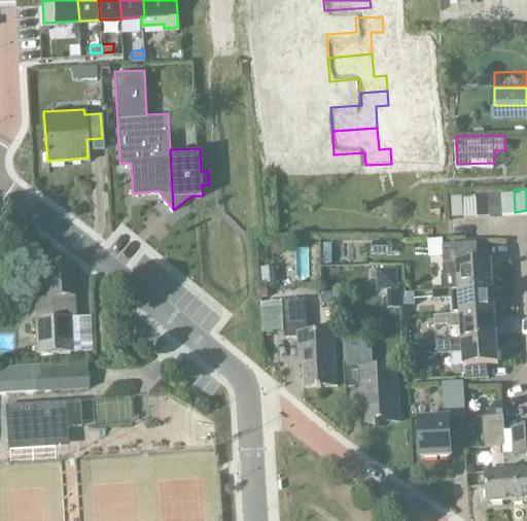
[(515,212),(514,189),(500,190),(502,213),(515,212)]
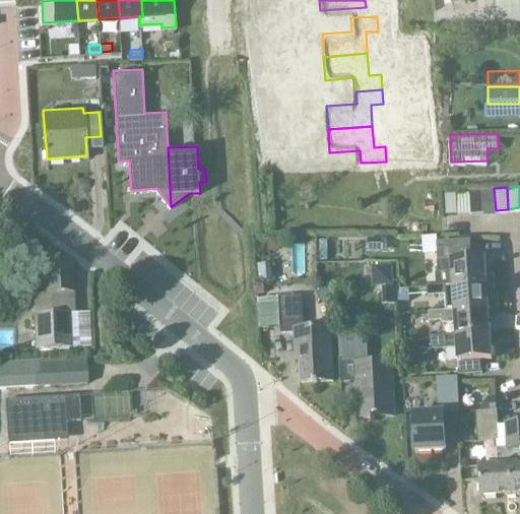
[(496,210),(494,188),(481,189),(482,211),(496,210)]
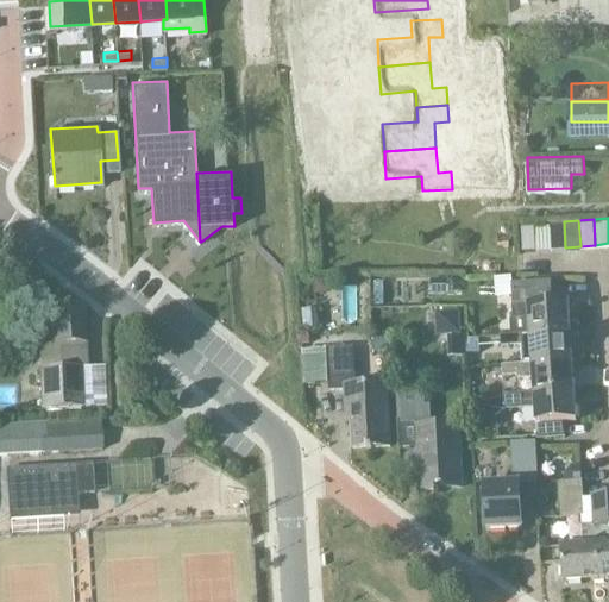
[(565,248),(564,221),(550,223),(551,248),(565,248)]
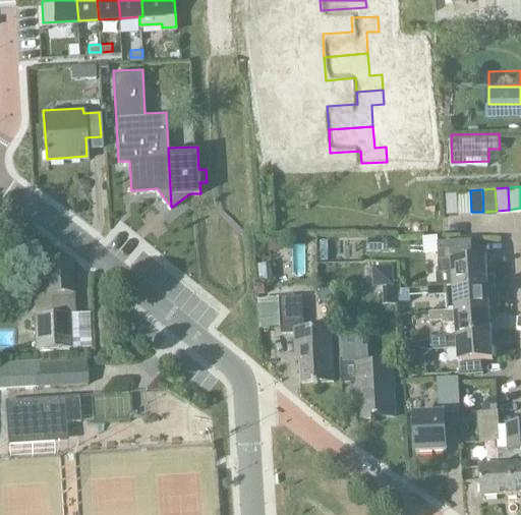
[(471,212),(470,190),(458,191),(459,213),(471,212)]
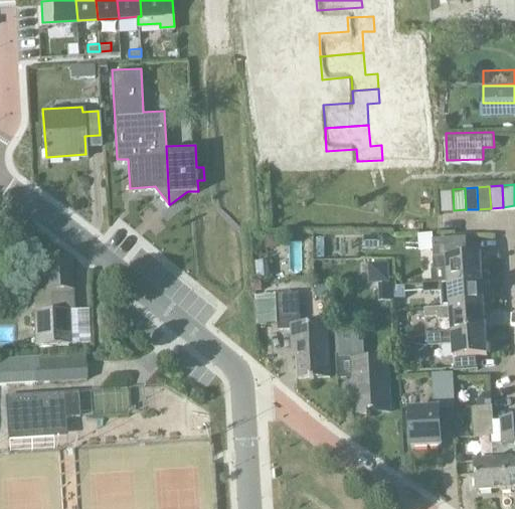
[(454,210),(453,189),(440,190),(442,211),(454,210)]
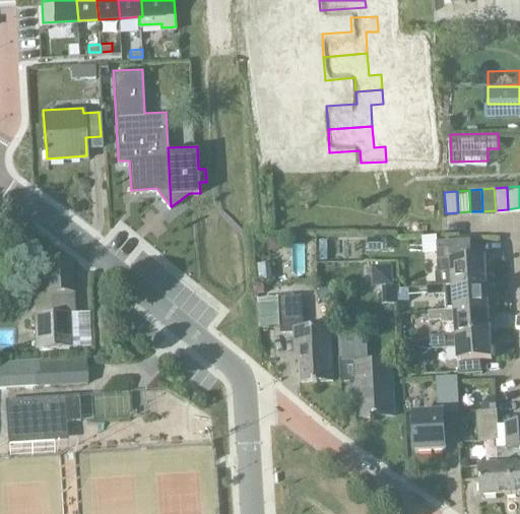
[(469,240),(437,242),(439,270),(440,270),(441,281),(452,281),(486,278),(485,255),(471,256),(469,240)]
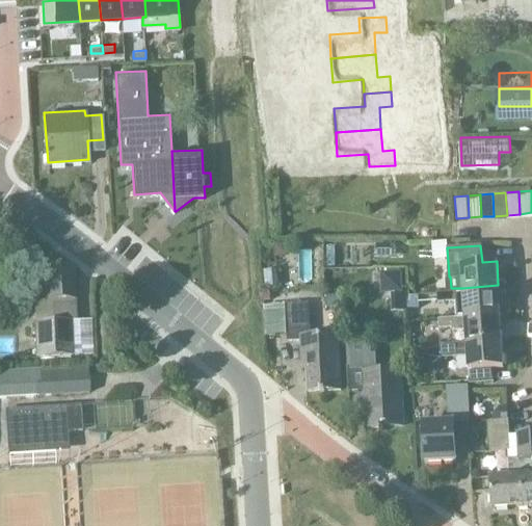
[(49,319),(36,320),(38,354),(73,352),(71,318),(78,317),(75,296),(74,262),(44,263),(46,298),(48,298),(49,319)]
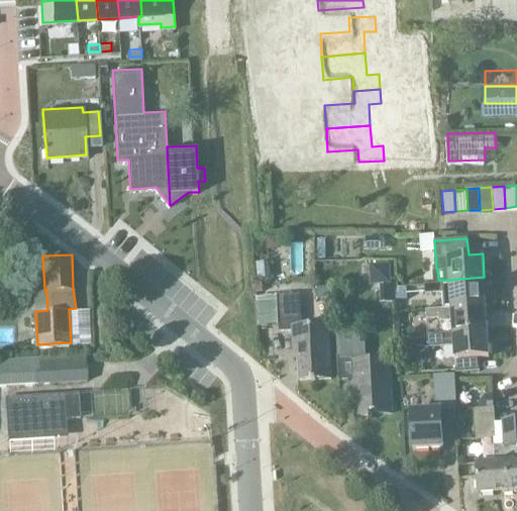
[(371,261),(372,281),(393,280),(392,260),(371,261)]
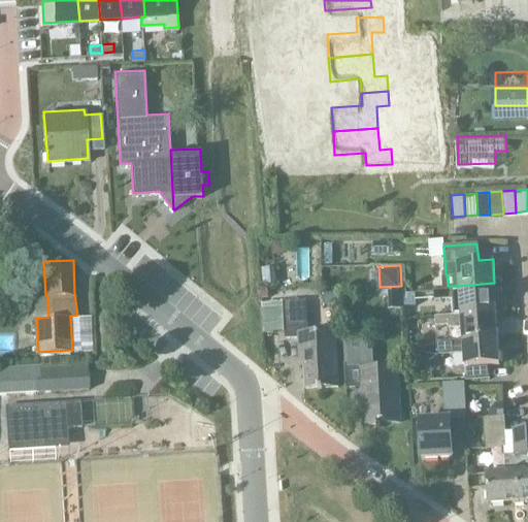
[(410,289),(432,286),(431,276),(409,280),(410,289)]
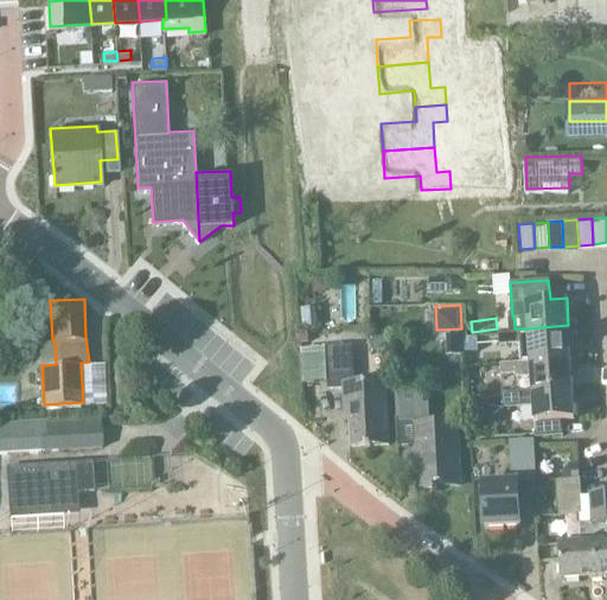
[(515,329),(498,330),(499,340),(521,338),(522,358),(570,355),(568,325),(528,329),(515,329)]
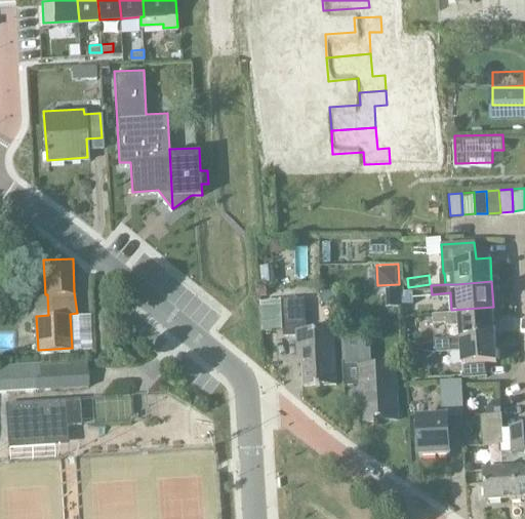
[(305,294),(282,295),(283,332),(297,331),(298,348),(303,348),(304,380),(304,382),(335,380),(333,327),(306,329),(305,294)]
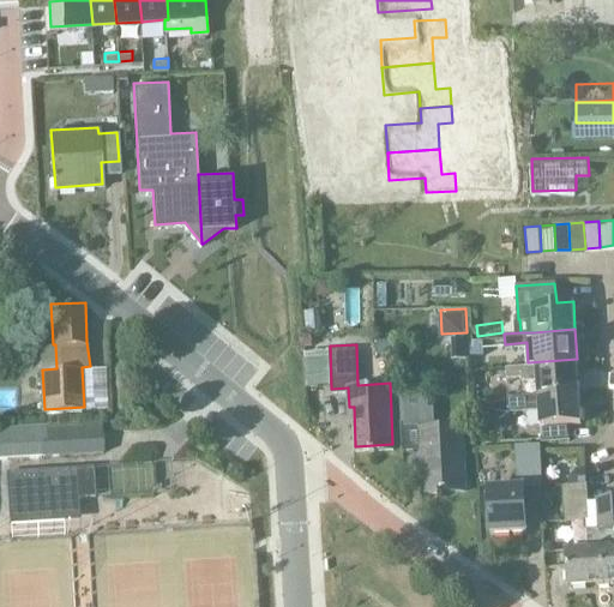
[(528,362),(506,364),(506,374),(522,374),(522,377),(536,377),(537,390),(578,388),(577,359),(528,362)]
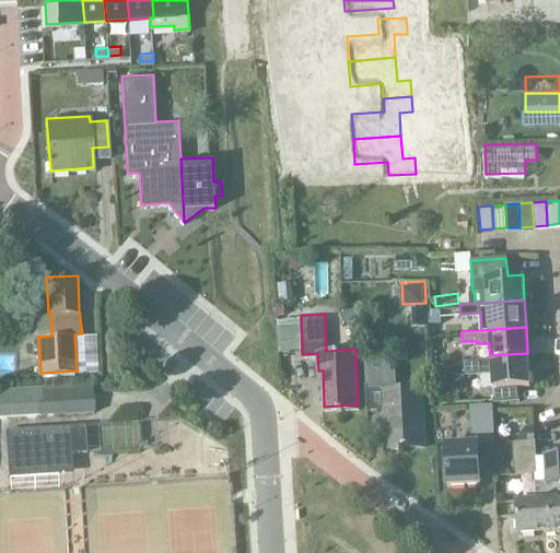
[(490,355),(464,357),(465,372),(491,369),(492,386),(493,386),(493,399),(520,397),(518,384),(529,384),(527,353),(490,355)]
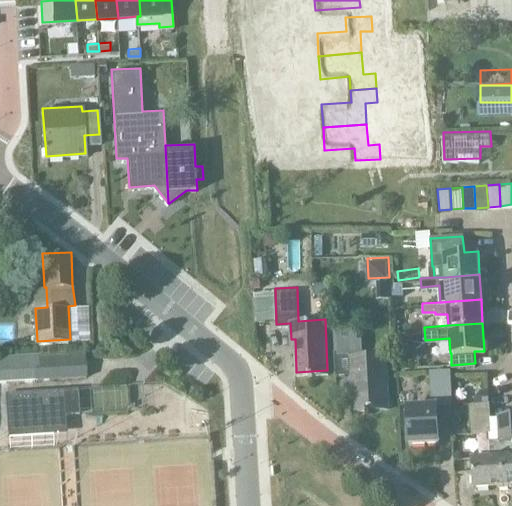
[(353,377),(355,408),(388,406),(385,353),(361,355),(360,338),(355,339),(354,326),(336,327),(338,352),(348,351),(350,377),(353,377)]
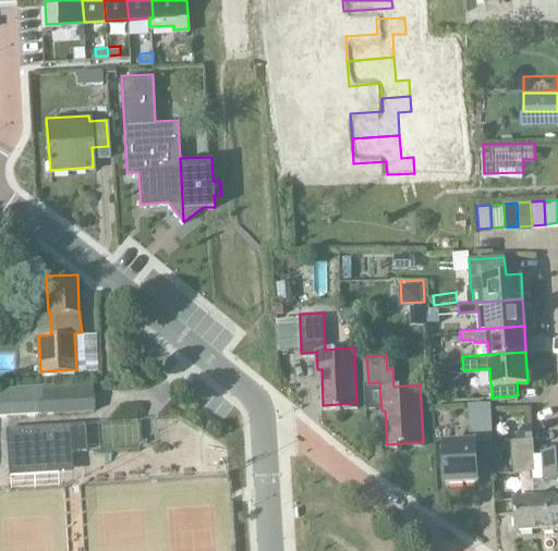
[(93,380),(38,383),(0,386),(0,413),(4,413),(95,407),(93,380)]
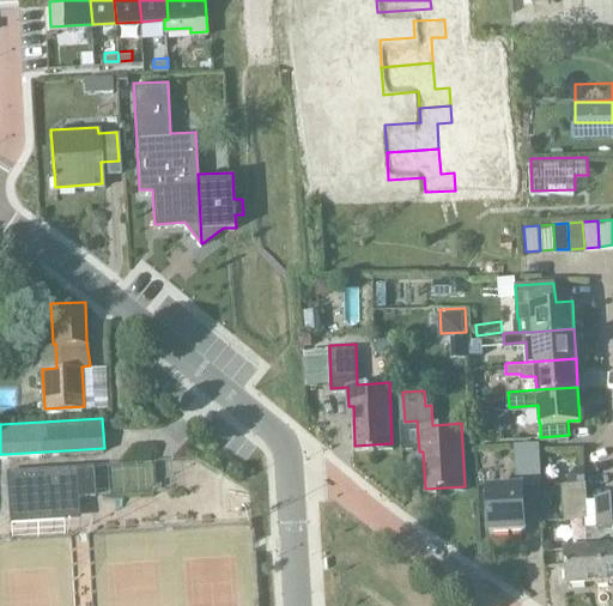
[(487,529),(525,528),(522,483),(540,482),(539,441),(514,442),(516,482),(485,483),(487,529)]
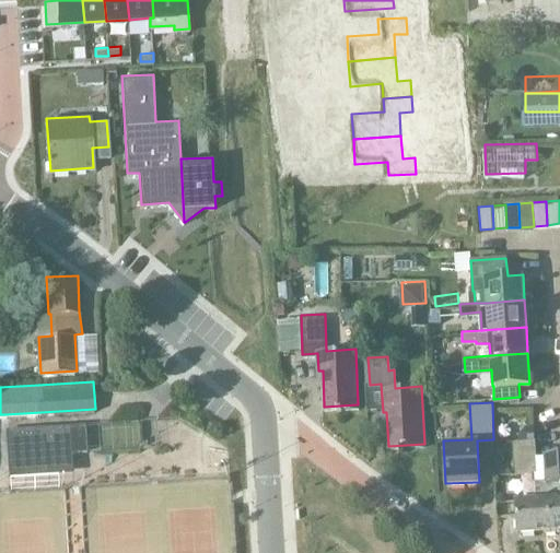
[(74,470),(72,449),(88,448),(85,421),(6,425),(9,474),(74,470)]
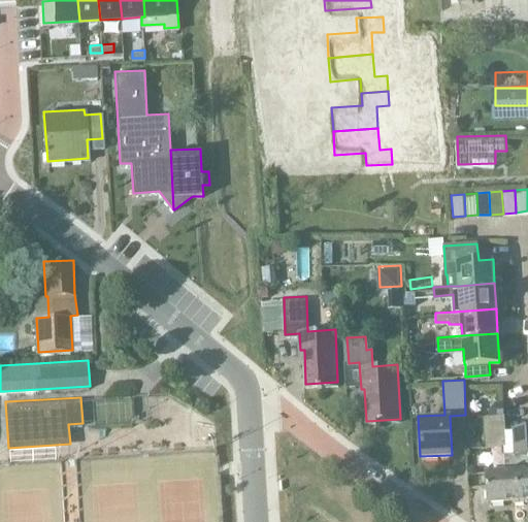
[(519,499),(516,452),(515,425),(512,425),(512,428),(504,428),(503,414),(485,416),(486,443),(504,442),(505,453),(506,469),(487,470),(489,501),(519,499)]
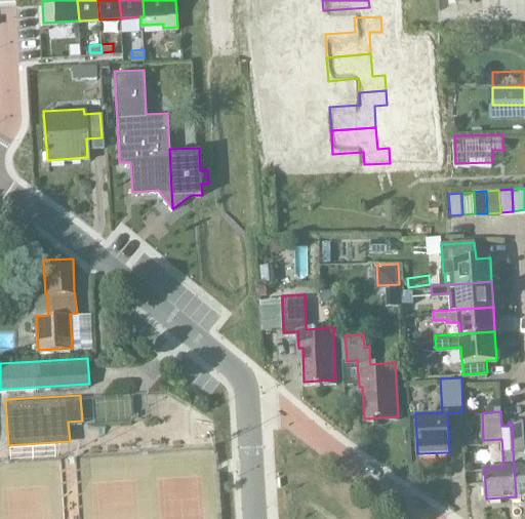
[(524,422),(512,423),(513,449),(516,496),(524,495),(524,422)]
